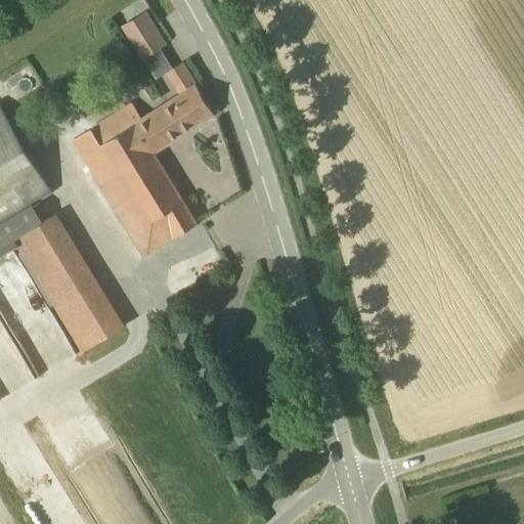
[(122,26),(145,58),(163,48),(170,43),(149,8),(122,26)]
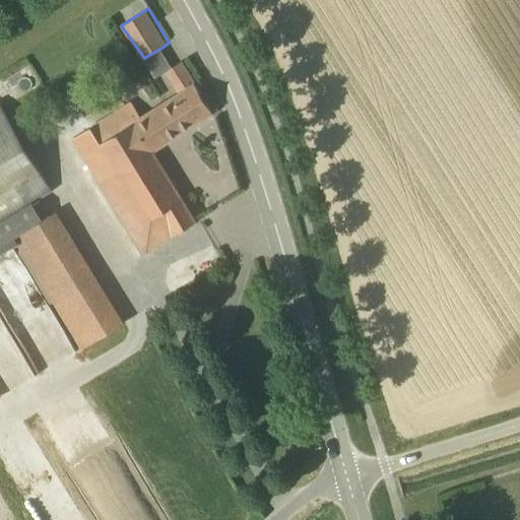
[(72,137),(82,154),(143,253),(195,221),(152,150),(213,113),(197,86),(195,83),(194,83),(181,62),(165,71),(179,93),(140,117),(130,102),(72,137)]
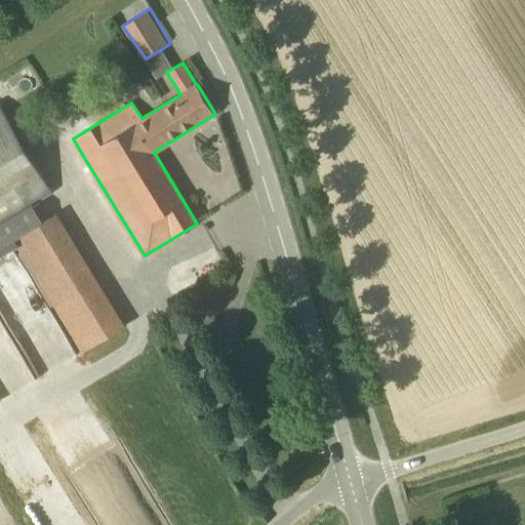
[(15,73),(26,87),(38,79),(28,65),(15,73)]
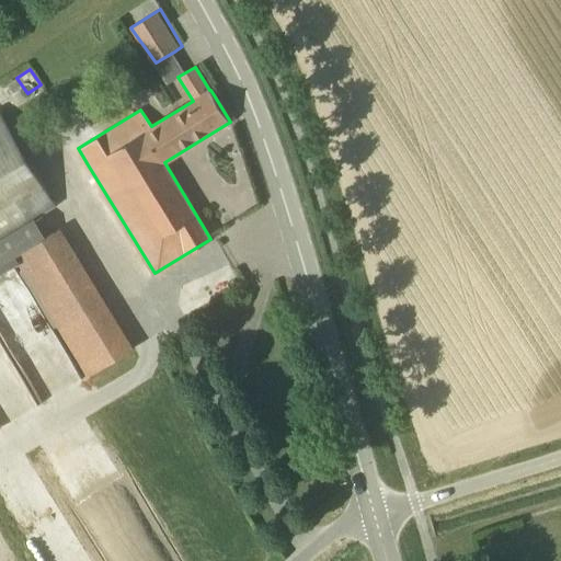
[(0,238),(29,220),(56,205),(35,170),(0,111),(0,238)]
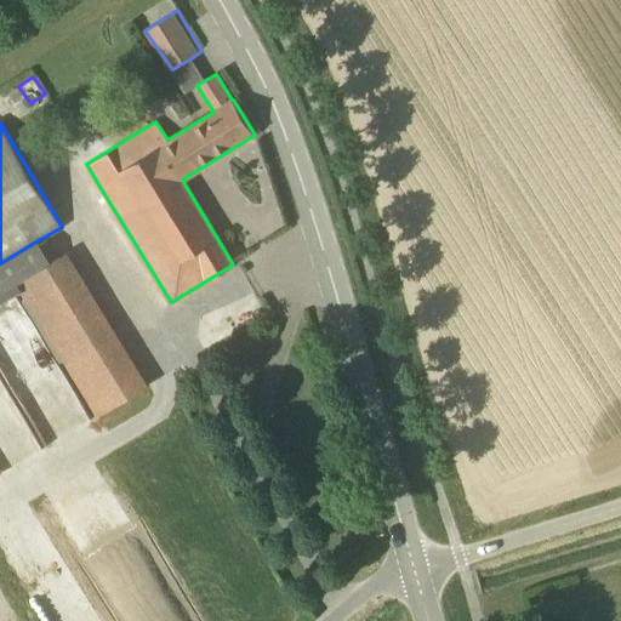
[(98,416),(148,386),(67,252),(17,283),(98,416)]
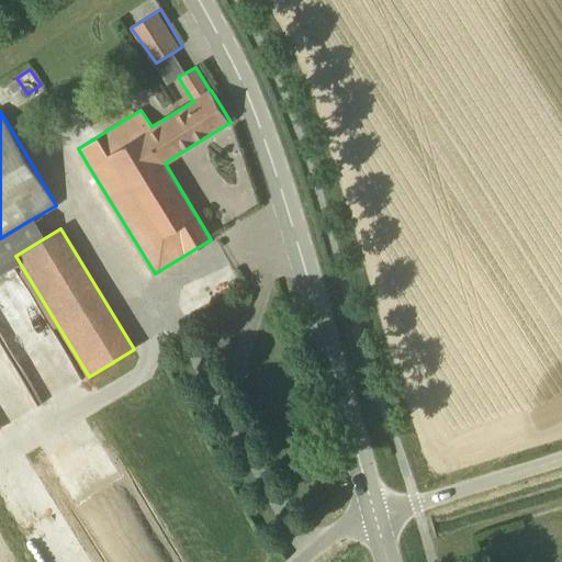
[(0,337),(0,427),(3,433),(41,412),(0,337)]
